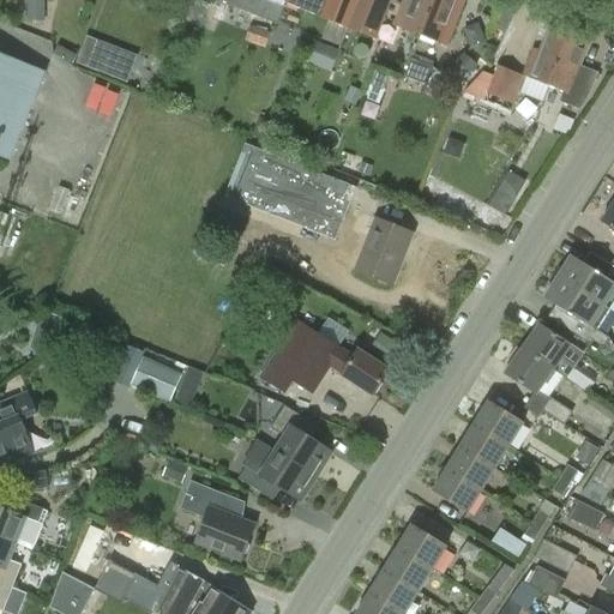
[(277,23),(284,2),(284,0),(227,0),(226,4),(277,23)]
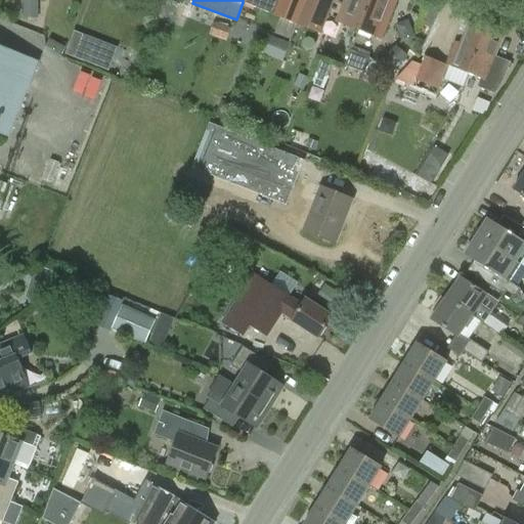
[(243,0),(243,2),(297,25),(305,4),(296,0),(243,0)]
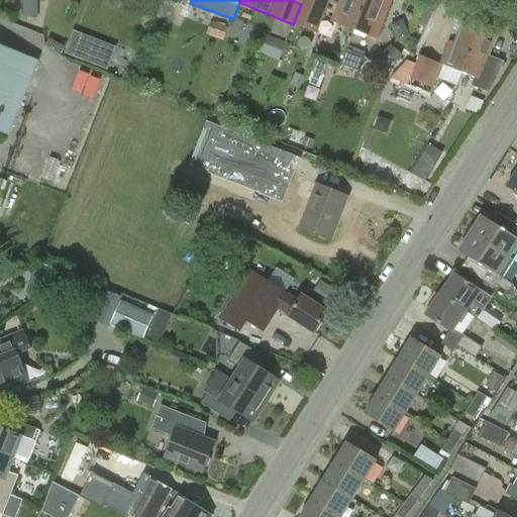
[(302,0),(301,4),(293,24),(313,32),(326,0),(302,0)]
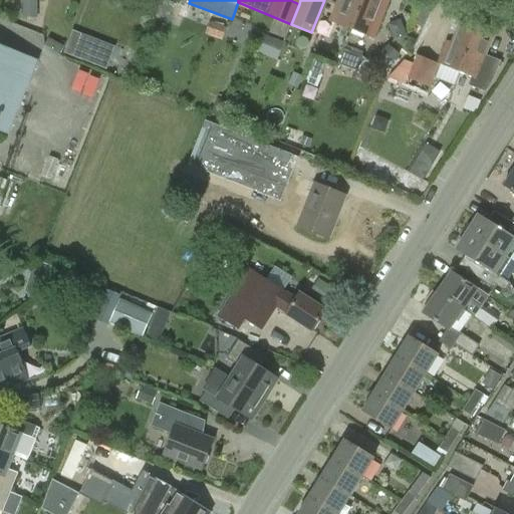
[(329,21),(350,30),(358,12),(362,0),(343,0),(342,5),(336,3),(329,21)]
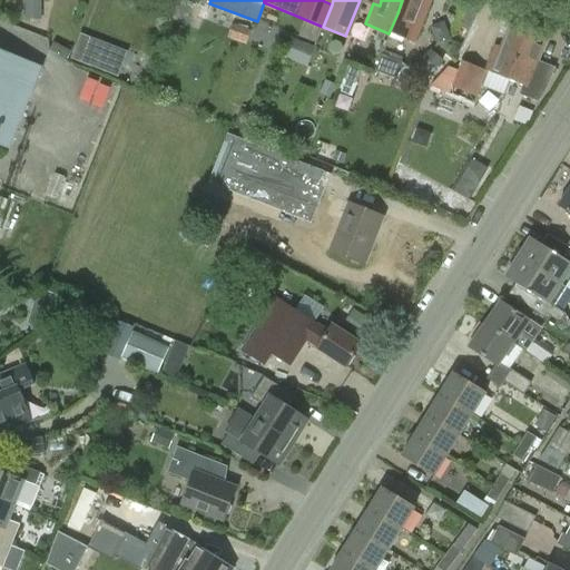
[(402,0),(397,13),(389,33),(413,42),(430,0),(402,0)]
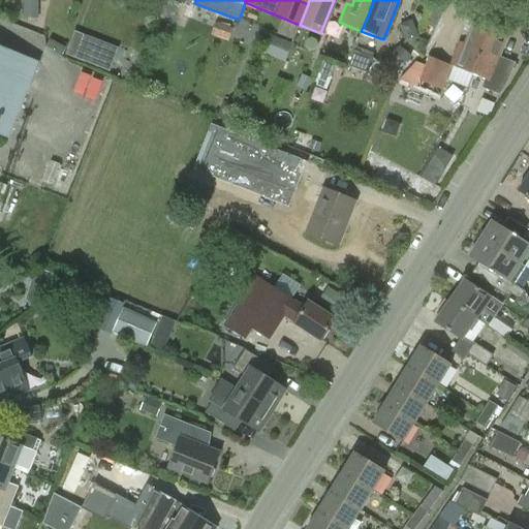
[(468,85),(471,75),(492,25),(475,18),(463,50),(458,48),(449,66),(453,67),(448,78),(468,85)]
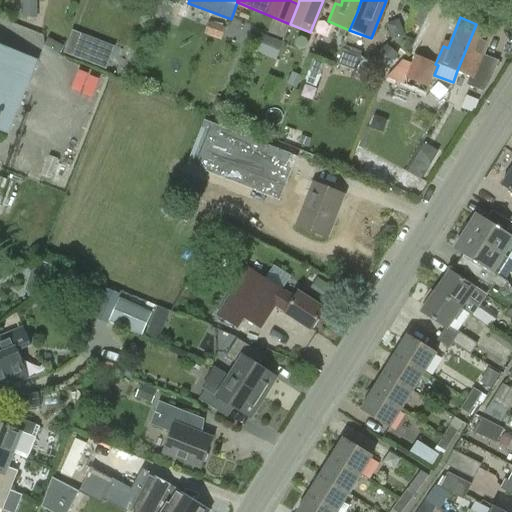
[(492,30),(476,24),(456,73),(472,79),(469,86),(477,89),(490,81),(497,62),(482,56),(492,30)]
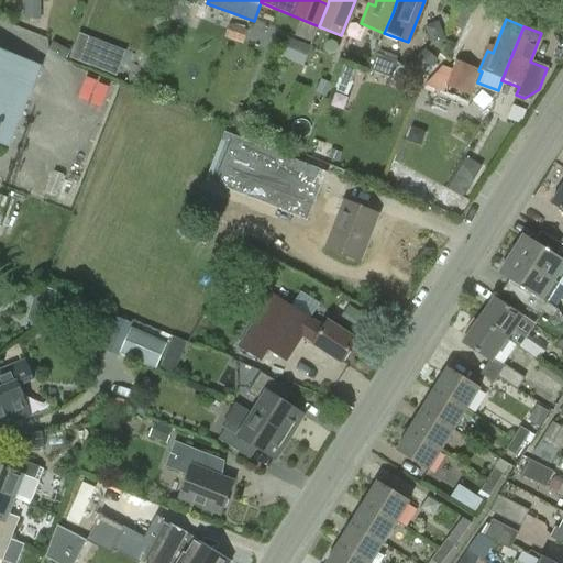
[(288,39),(280,57),(304,66),(310,47),(288,39)]
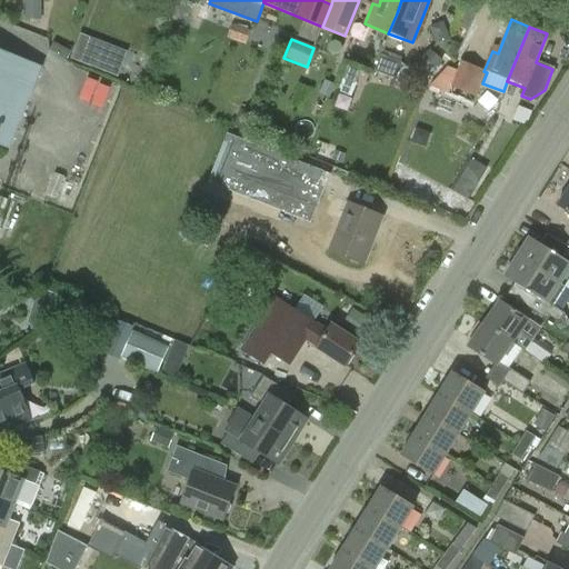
[(426,78),(442,58),(429,46),(412,66),(426,78)]
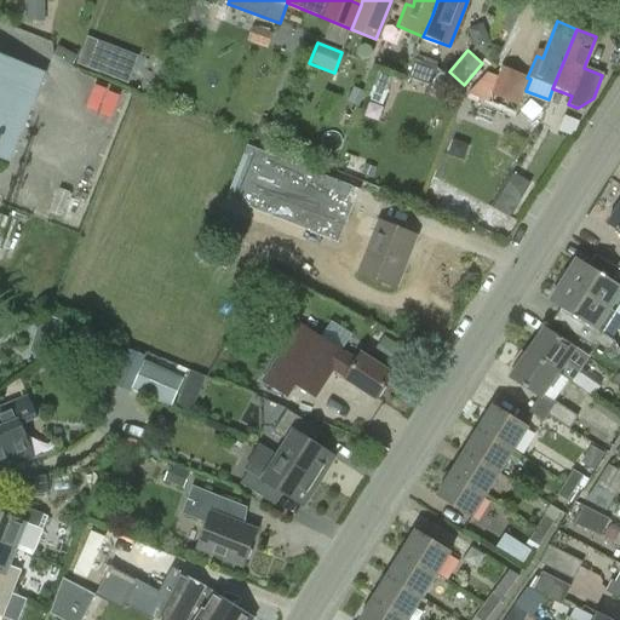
[(0,160),(9,164),(45,74),(0,55),(0,160)]
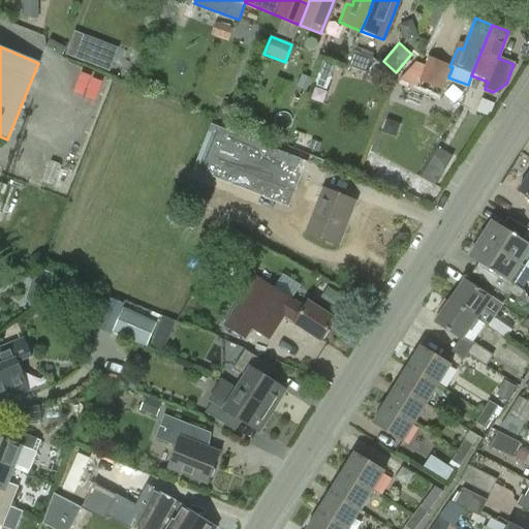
[(374,59),(354,52),(348,67),(368,74),(374,59)]
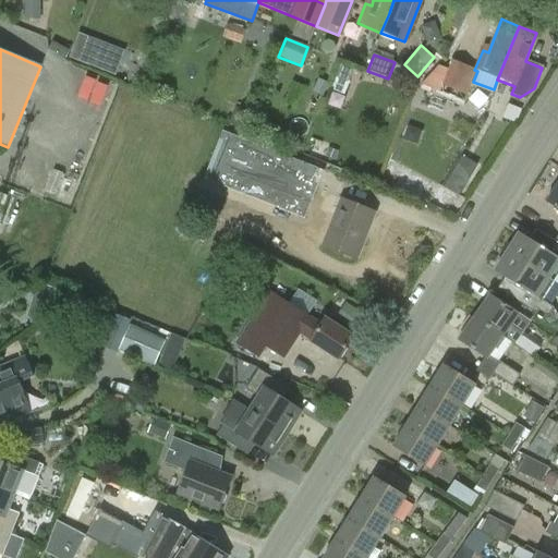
[(458,93),(468,68),(451,61),(441,86),(458,93)]
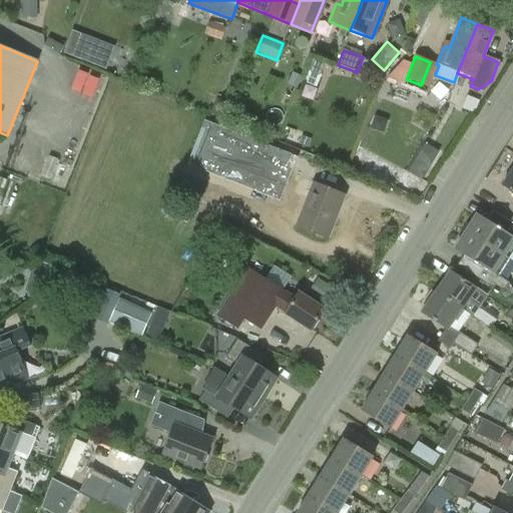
[(281,202),(299,158),(204,120),(186,165),(281,202)]
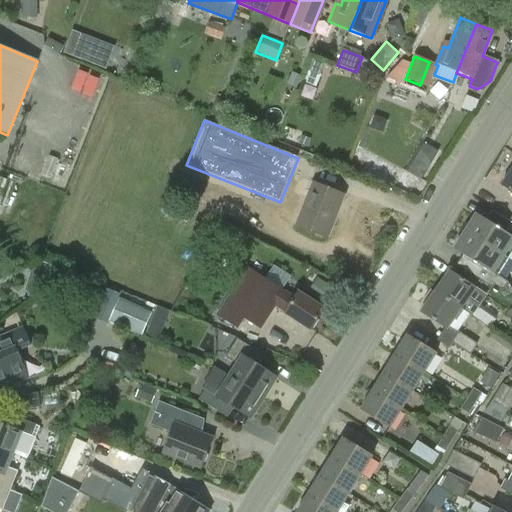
[(404,170),(418,179),(434,151),(420,143),(404,170)]
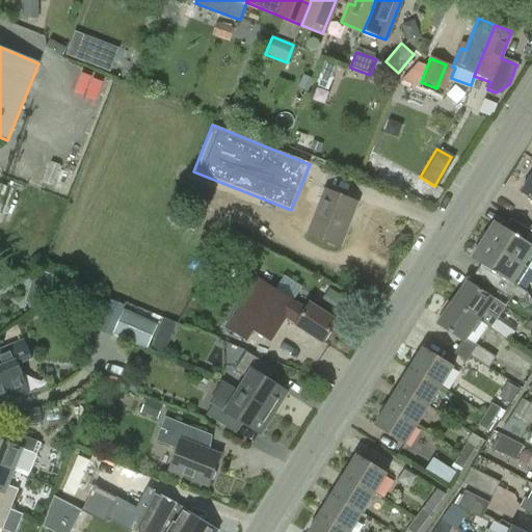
[(531,177),(522,193),(531,200),(531,177)]
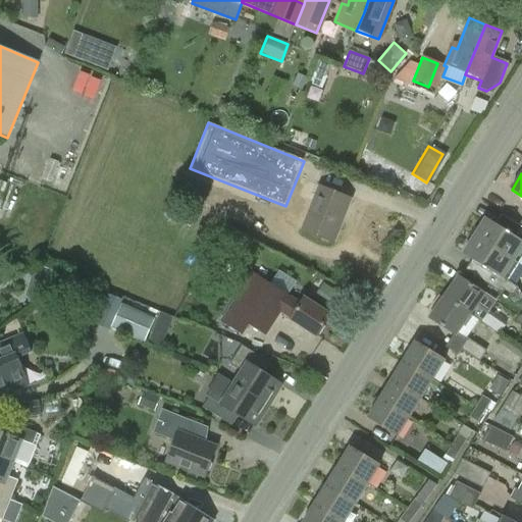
[(333,242),(350,200),(318,187),(301,229),(333,242)]
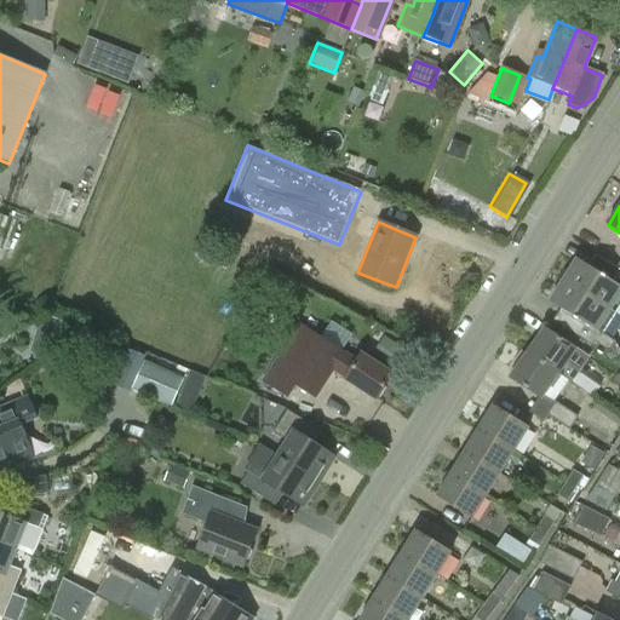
[(563,271),(558,280),(614,315),(619,305),(619,273),(602,260),(593,274),(577,263),(568,275),(563,271)]
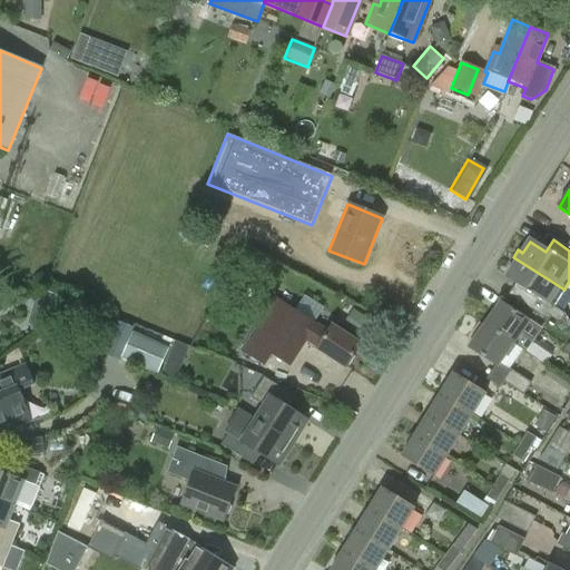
[(553,307),(564,290),(513,257),(509,264),(512,267),(505,278),(521,290),(514,301),(541,318),(547,316),(559,324),(564,315),(553,307)]
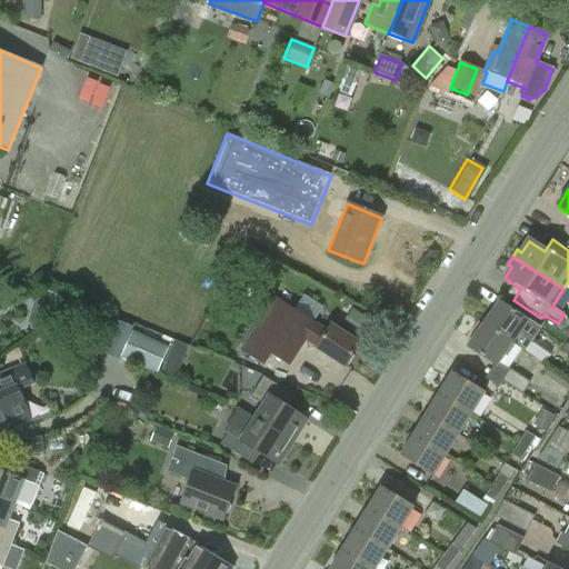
[(330,326),(327,331),(273,298),(240,350),(262,365),(269,352),(288,365),(305,340),(316,347),(316,349),(343,367),(359,343),(330,326)]
